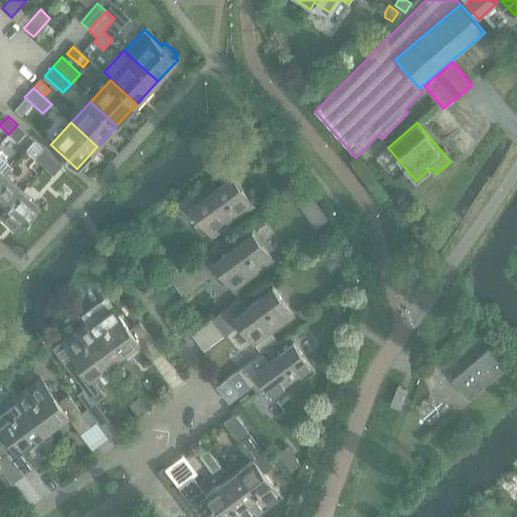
[(17,142),(26,132),(17,124),(8,134),(17,142)]
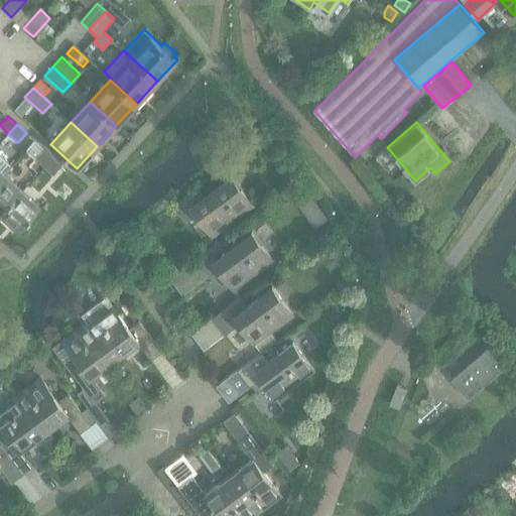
[(44,148),(35,158),(44,166),(53,157),(44,148)]
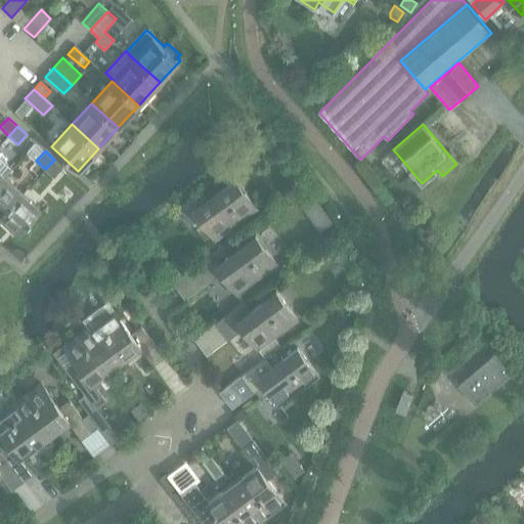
[(0,157),(0,181),(6,175),(12,169),(0,157)]
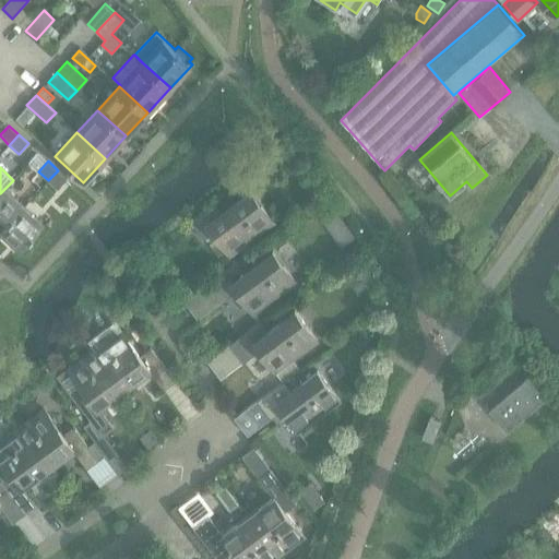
[(57,189),(67,179),(58,170),(48,180),(57,189)]
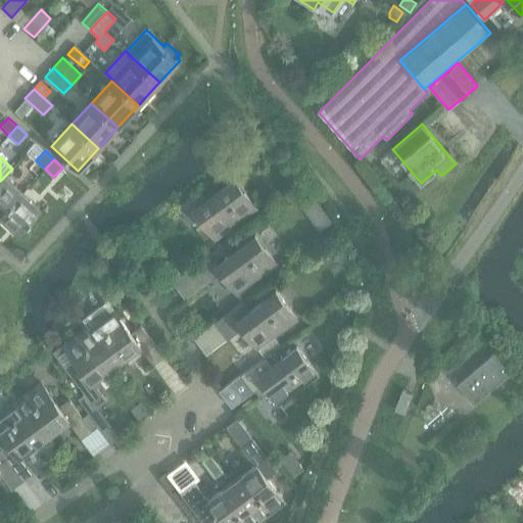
[(25,192),(6,176),(13,168),(12,169),(6,175),(0,181),(0,215),(2,217),(25,192)]
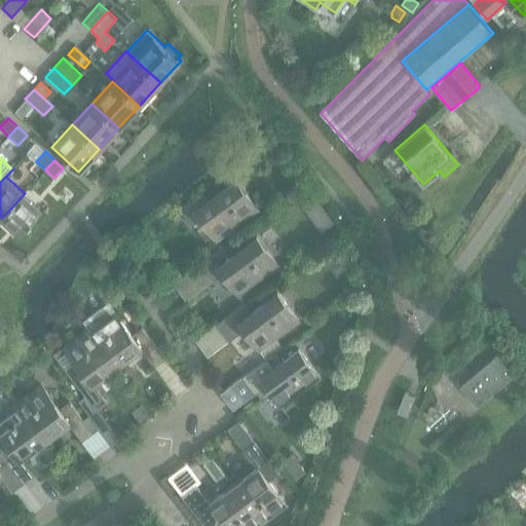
[(235,181),(234,181),(235,182),(211,200),(202,191),(179,208),(184,214),(191,225),(201,218),(217,237),(256,209),(235,181)]
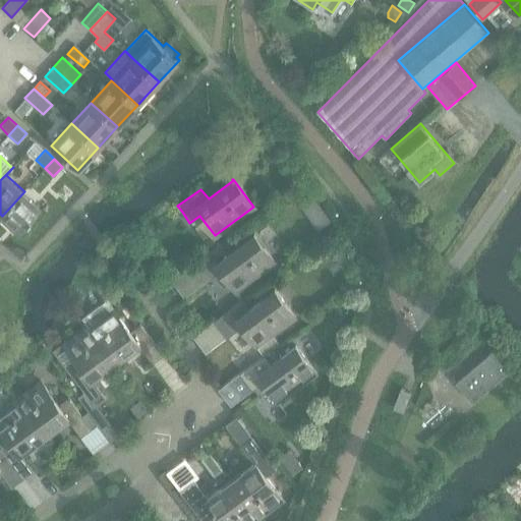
[(20,232),(43,209),(24,191),(2,216),(20,232)]
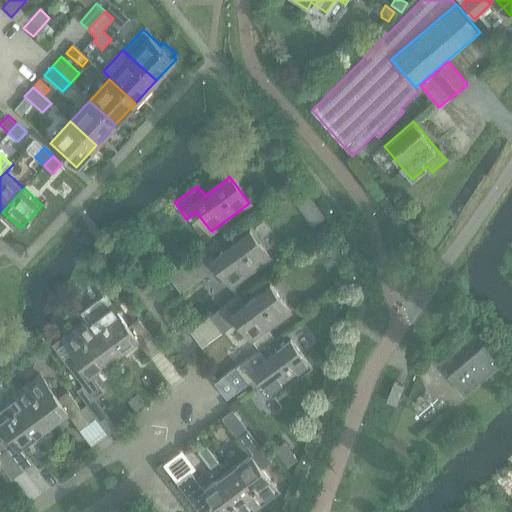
[(319,206),(306,216),(314,226),(327,217),(319,206)]
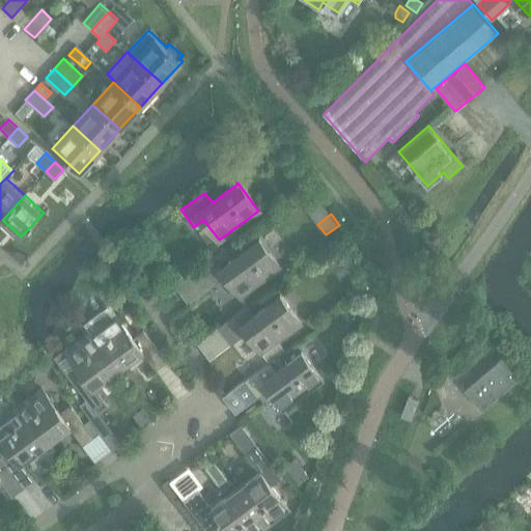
[(259,240),(233,259),(226,249),(202,267),(215,284),(225,276),(241,297),(280,269),(259,240)]
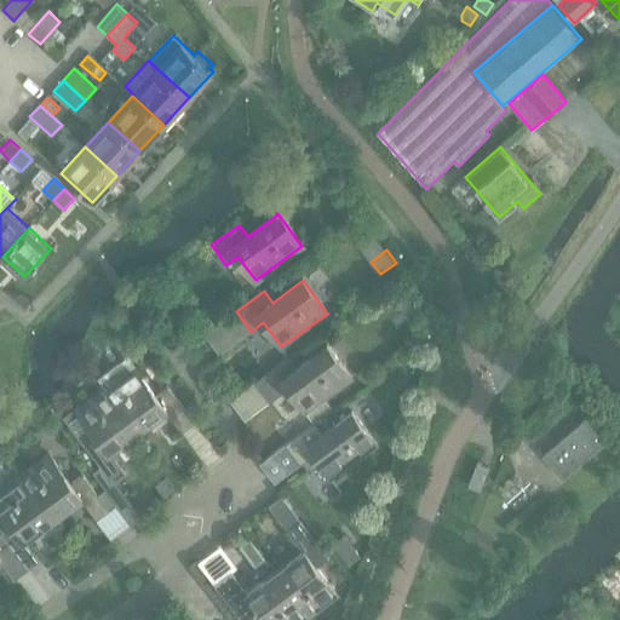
[(207,314),(197,321),(202,326),(211,320),(207,314)]
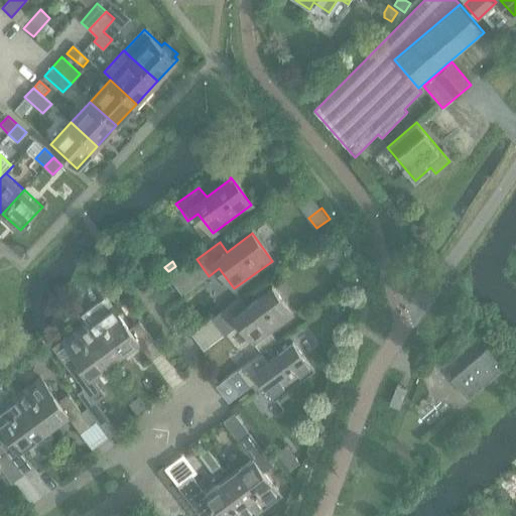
[(272,286),(248,306),(240,296),(217,313),(229,331),(240,324),(255,344),(271,332),(293,314),(272,286)]
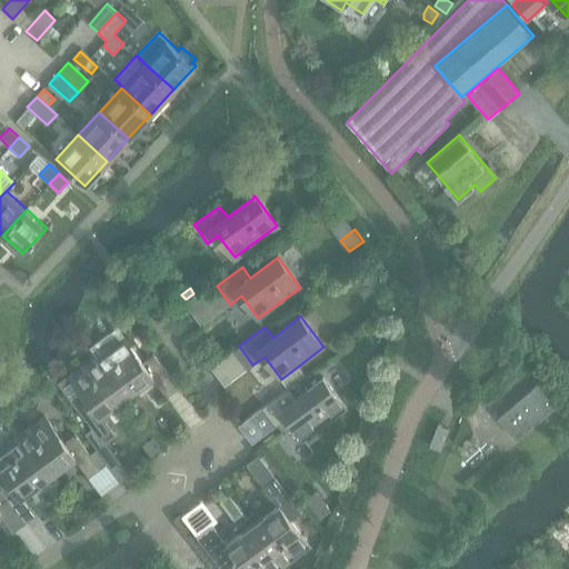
[(142,361),(122,335),(96,355),(127,398),(153,378),(167,397),(179,388),(153,353),(142,361)]
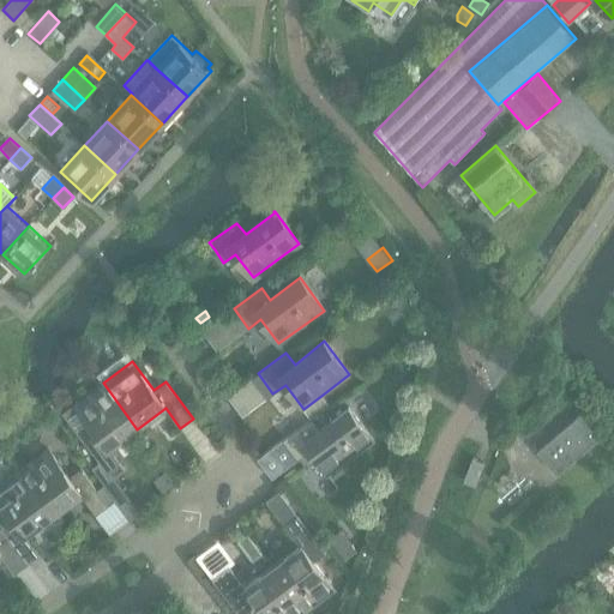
[(216,369),(212,365),(206,363),(202,367),(202,373),(204,378),(210,379),(215,375),(216,369)]
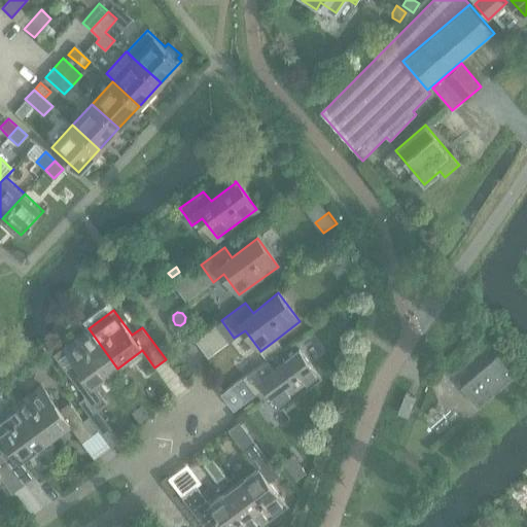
[(107,402),(95,385),(117,369),(89,328),(55,353),(96,411),(107,402)]
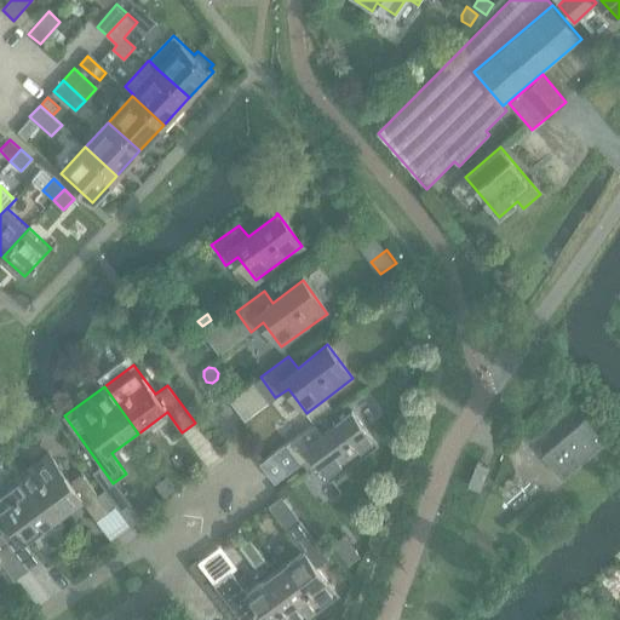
[(333,408),(326,399),(306,413),(313,423),(314,423),(333,408)]
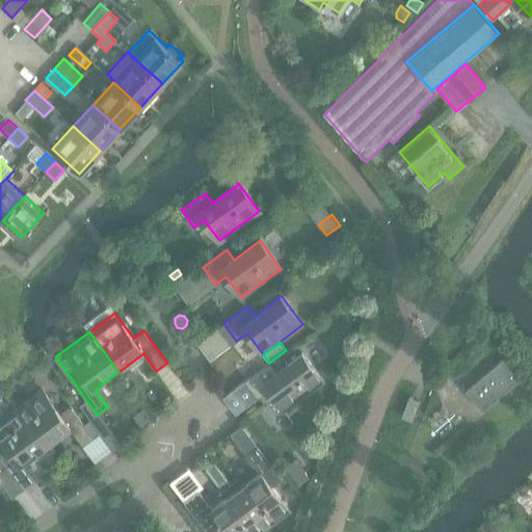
[(302,353),(276,373),(269,363),(268,363),(244,380),(258,398),(268,391),(284,411),(323,381),(302,353)]
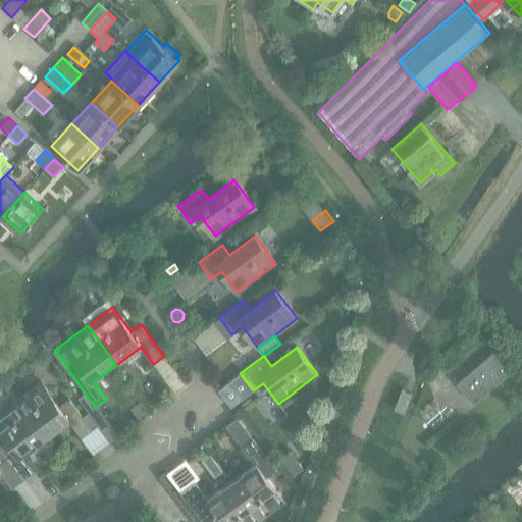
[(492,352),(457,383),(474,403),(511,371),(492,352)]
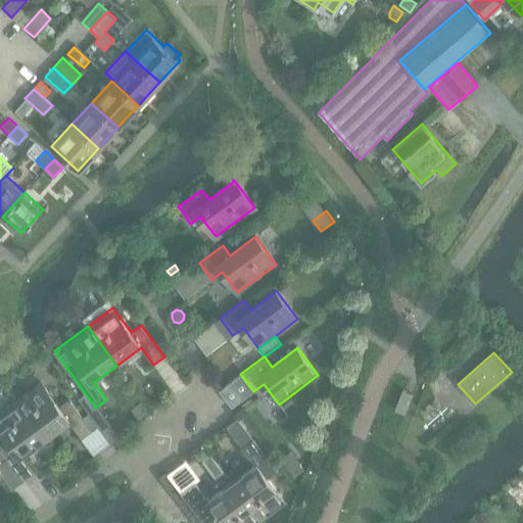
[(59,406),(41,381),(15,399),(45,439),(68,422),(81,438),(92,430),(68,398),(59,406)]
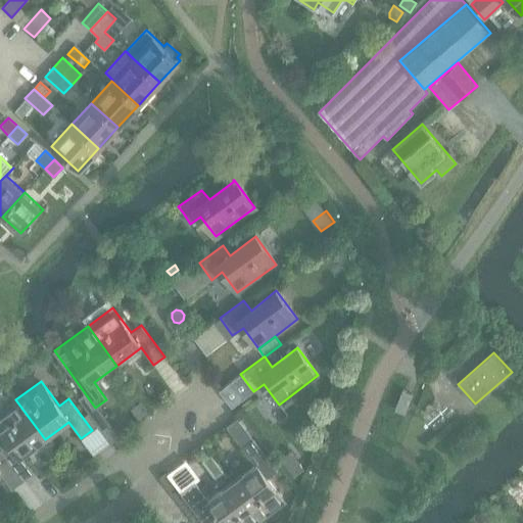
[(45,439),(15,399),(0,410),(0,449),(22,481),(34,473),(21,456),(45,439)]
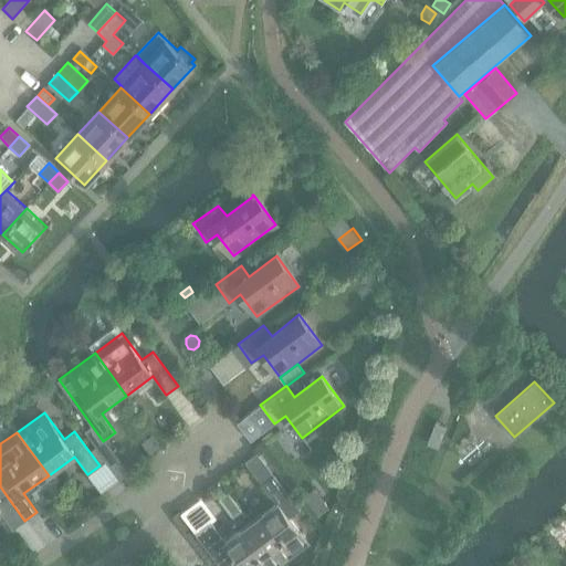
[(155,453),(164,447),(155,433),(143,442),(152,456),(155,453)]
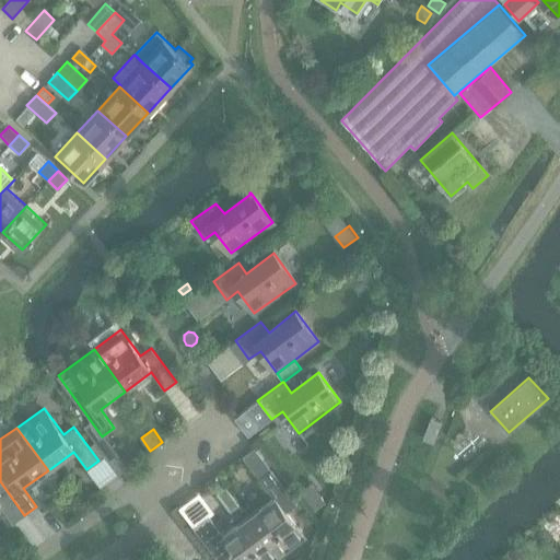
[(259,479),(273,497),(248,516),(279,558),(305,538),(286,512),(296,504),(271,470),(259,479)]
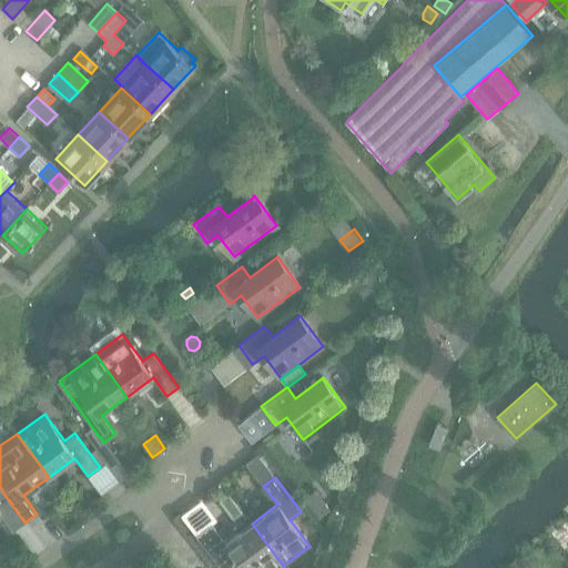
[(0,513),(13,531),(24,523),(0,488),(0,513)]
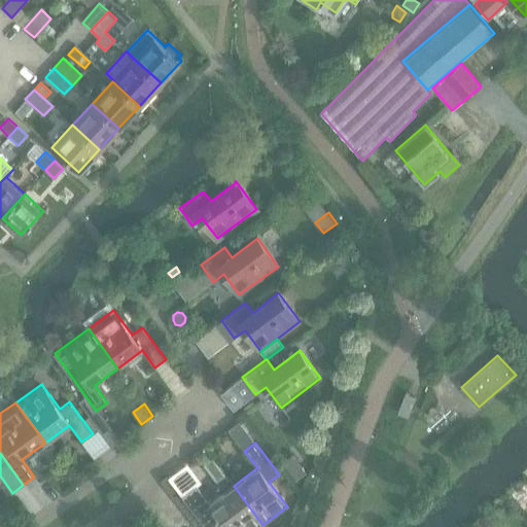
[(220,518),(226,526),(258,526),(262,525),(234,486),(210,502),(198,486),(186,494),(210,526),(220,518)]
